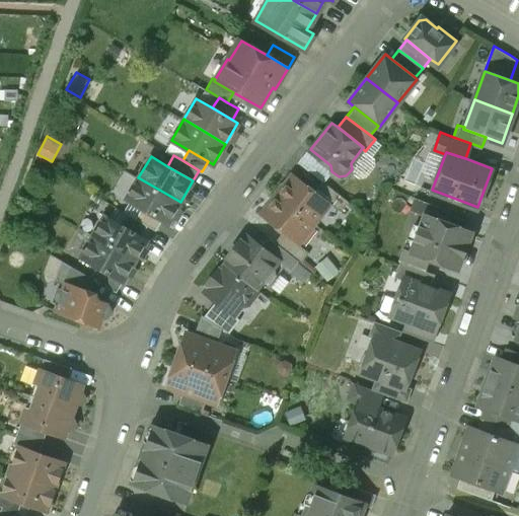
[(293,172),(277,194),(314,223),(330,202),(315,190),(293,172)]
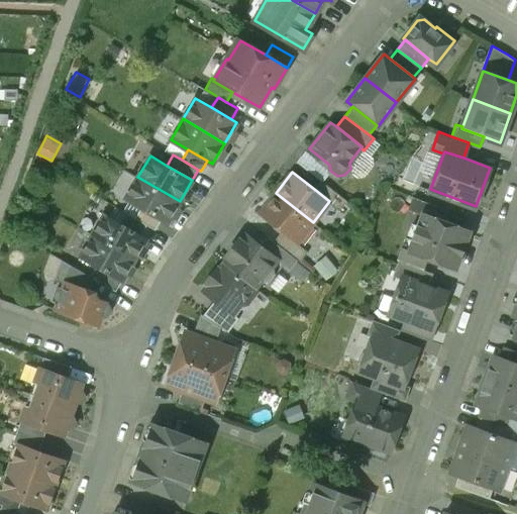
[(167,221),(180,201),(137,177),(125,197),(141,207),(162,218),(167,221)]
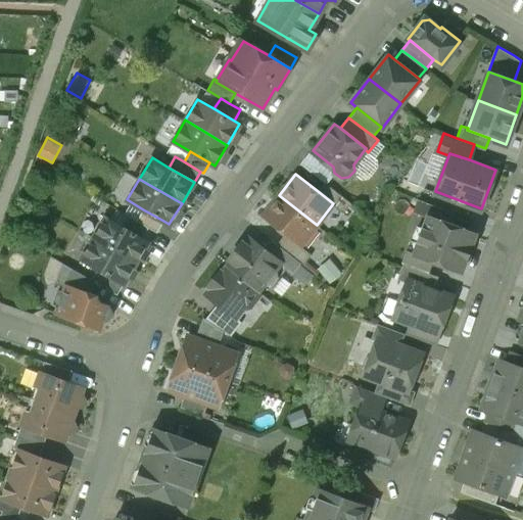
[(325,182),(318,191),(333,203),(343,211),(351,202),(325,182)]
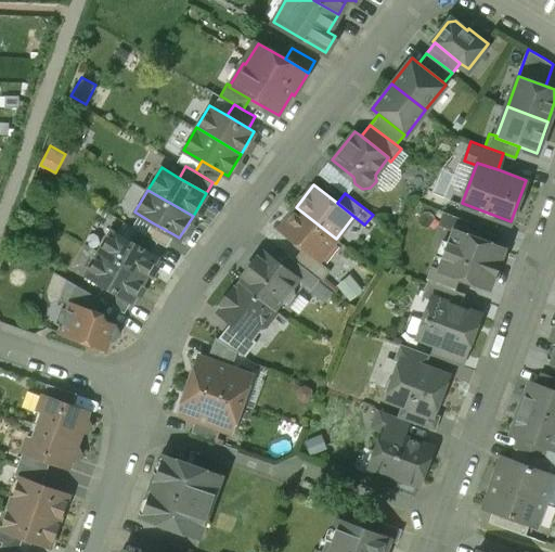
[(319,260),(336,239),(296,207),(279,229),(302,247),(319,260)]
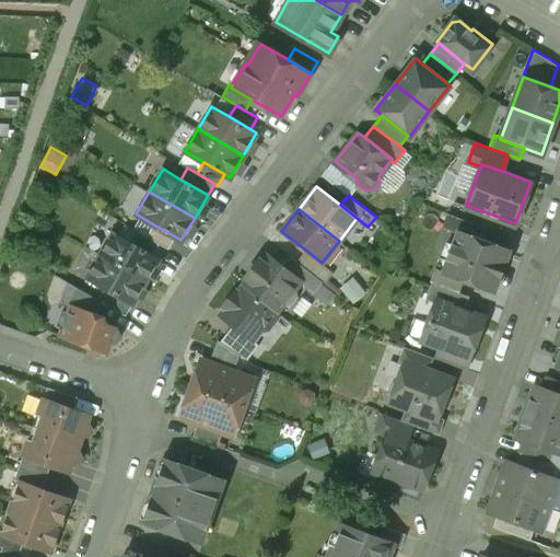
[(457,230),(476,236),(480,223),(447,212),(442,225),(457,231),(457,230)]
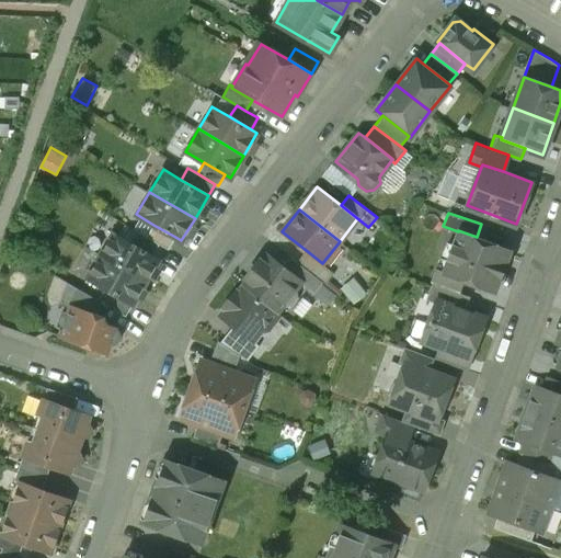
[(169,249),(175,237),(153,225),(147,236),(159,243),(169,249)]
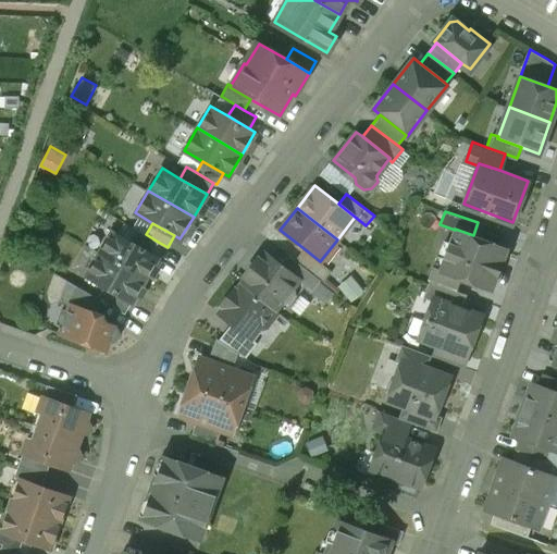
[(131,239),(151,253),(158,242),(146,234),(137,229),(131,239)]
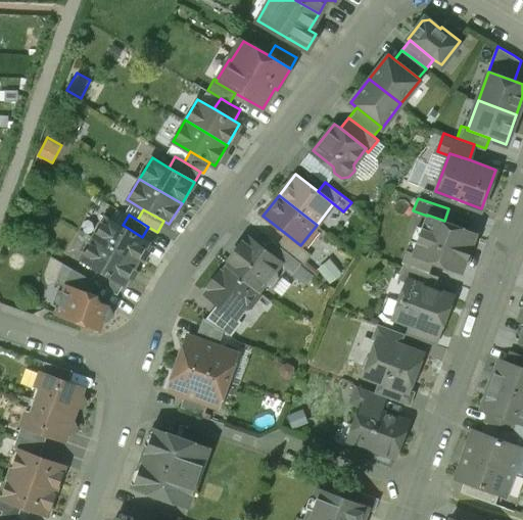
[(433,260),(462,271),(476,233),(444,221),(427,215),(427,216),(414,251),(414,252),(433,260)]
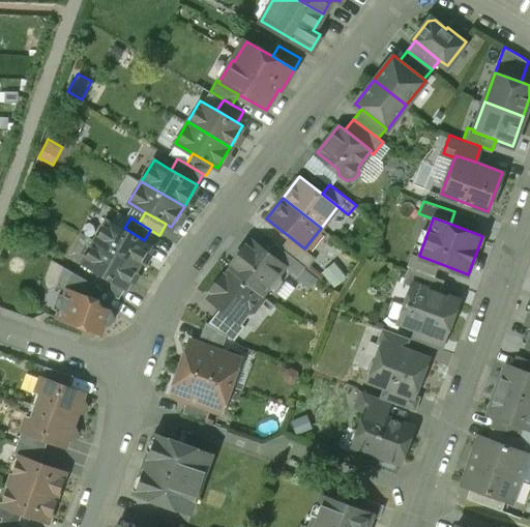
[(108,218),(94,240),(138,265),(150,243),(144,240),(124,228),(108,218)]
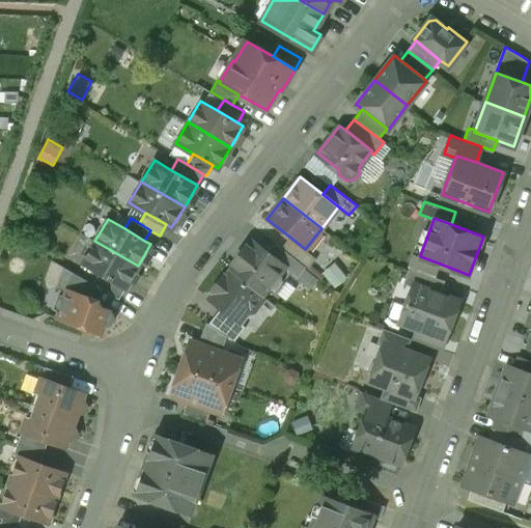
[(305,249),(289,237),(281,246),(306,266),(309,268),(316,257),(305,249)]
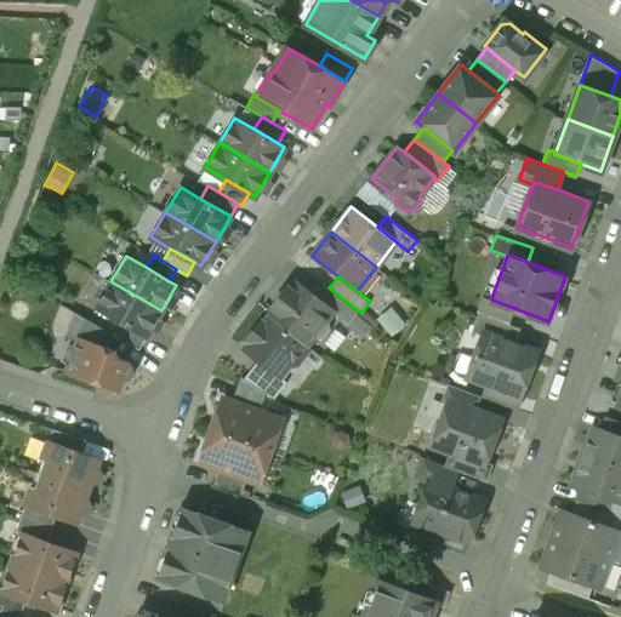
[(314,295),(295,280),(290,287),(288,285),(272,306),(274,308),(268,314),(307,344),(314,335),(315,336),(323,336),(329,327),(328,320),(326,319),(334,310),(334,309),(314,295)]
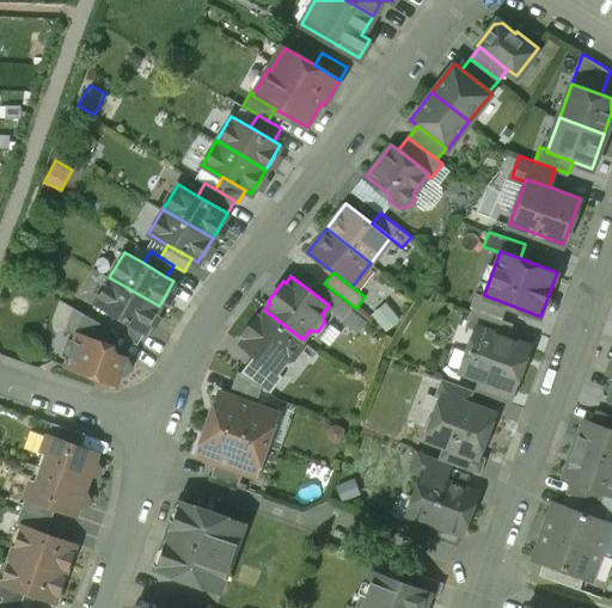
[(145,331),(159,306),(109,277),(95,302),(114,313),(145,331)]
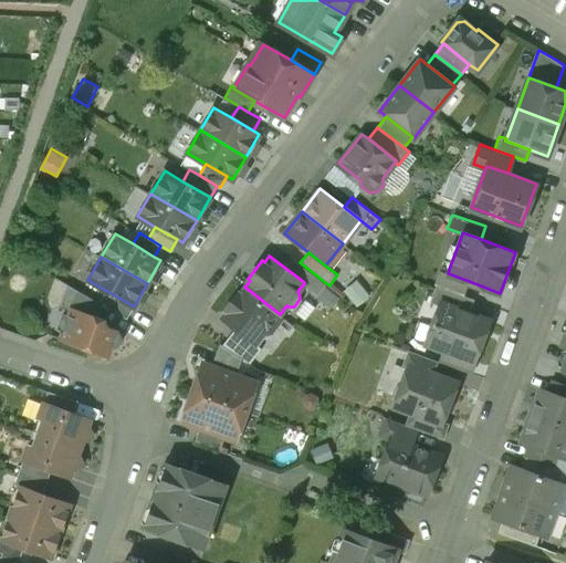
[(294,258),(286,269),(304,282),(304,283),(317,294),(326,283),(300,262),(294,258)]
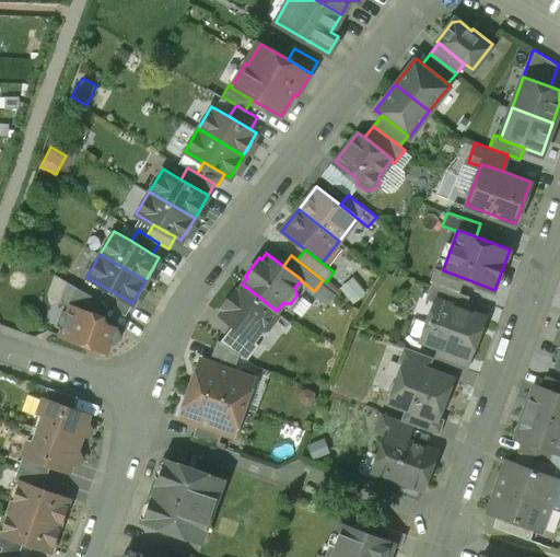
[(459,291),(464,278),(443,270),(443,269),(435,267),(430,280),(432,281),(459,291)]
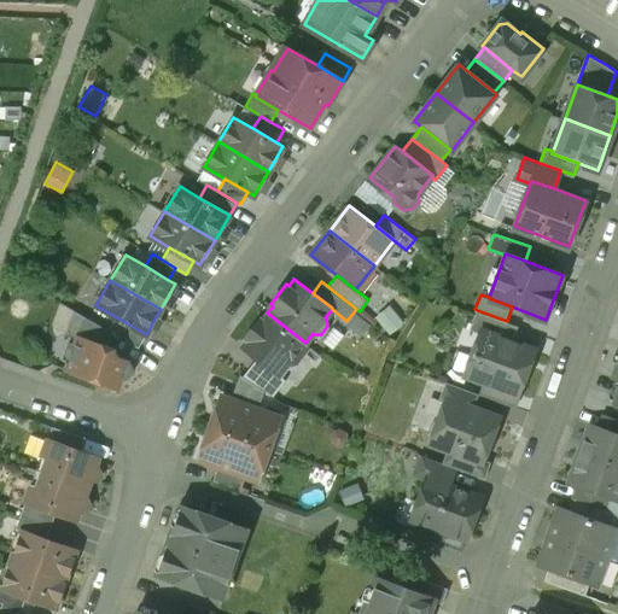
[(389,304),(374,316),(389,333),(403,321),(389,304)]
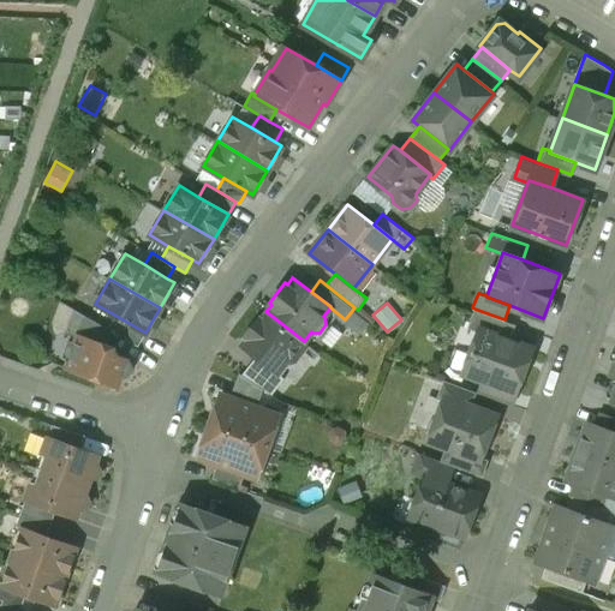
[(107,345),(112,330),(108,327),(75,307),(65,331),(77,336),(78,334),(107,345)]
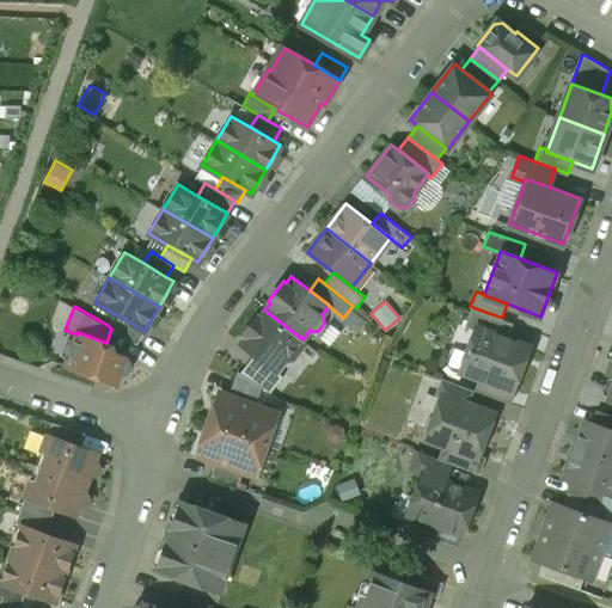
[(513,321),(502,318),(472,307),(465,325),(477,329),(478,326),(507,337),(513,321)]
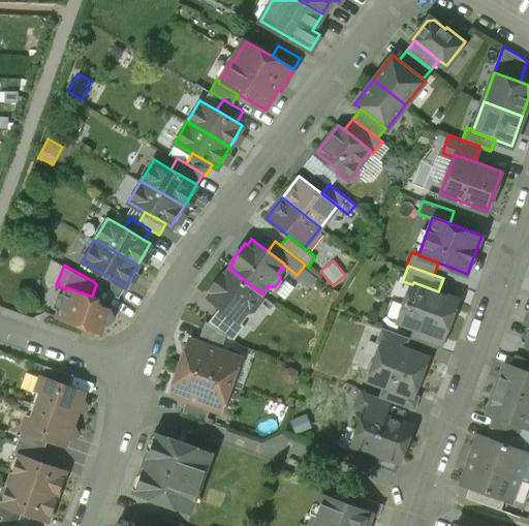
[(220,306),(240,321),(240,320),(261,294),(228,268),(224,274),(222,273),(210,288),(211,290),(207,296),(220,306)]
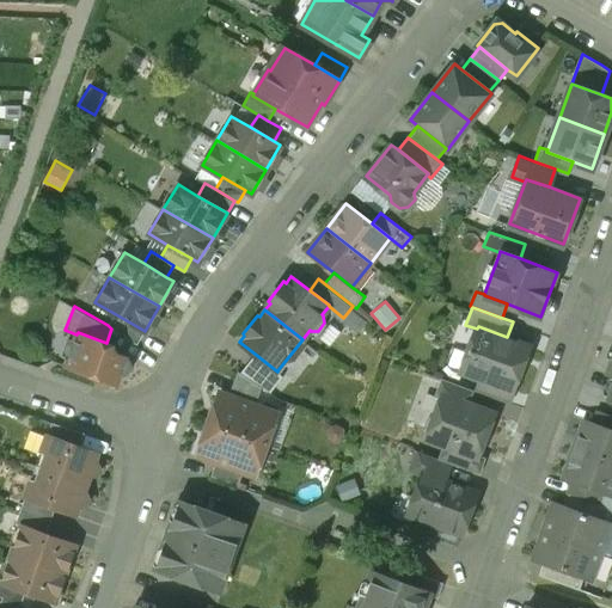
[(138,343),(145,331),(114,313),(108,325),(111,329),(138,343)]
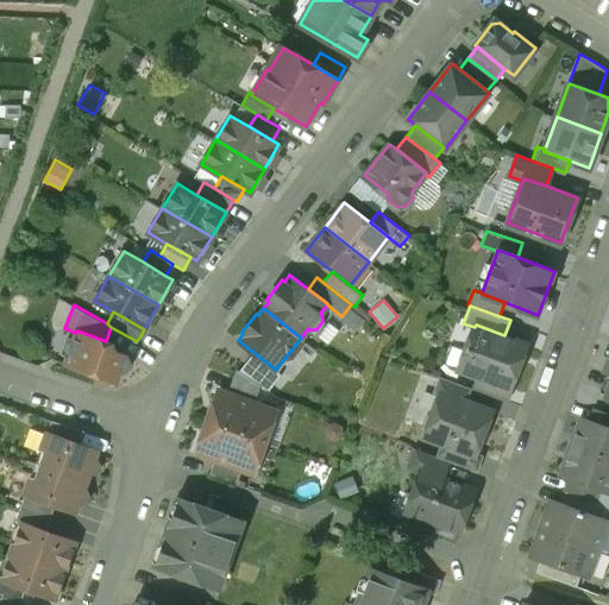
[(508,385),(510,386),(526,344),(504,335),(476,325),(475,327),(459,367),(481,376),(508,385)]
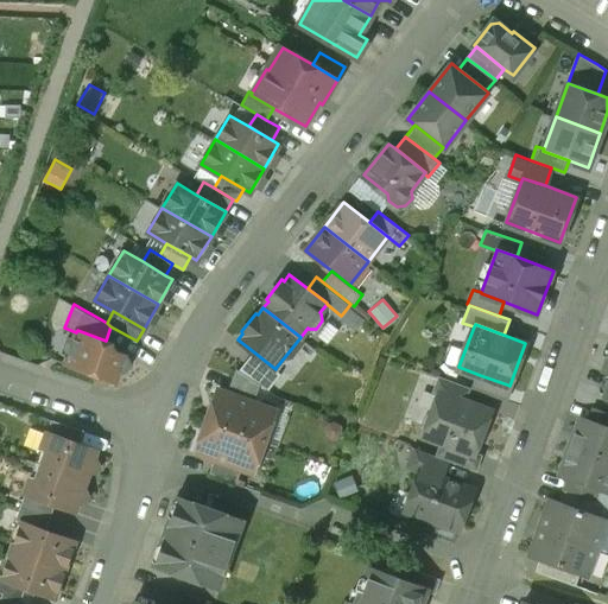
[(65,362),(115,379),(118,372),(125,372),(131,366),(130,358),(124,354),(114,350),(113,343),(106,341),(77,330),(76,332),(65,362)]
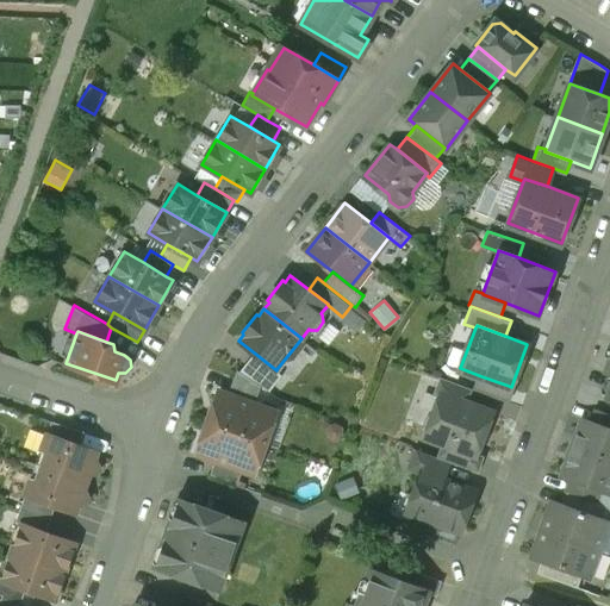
[(277,370),(254,353),(240,370),(261,385),(269,391),(282,374),(277,369),(277,370)]
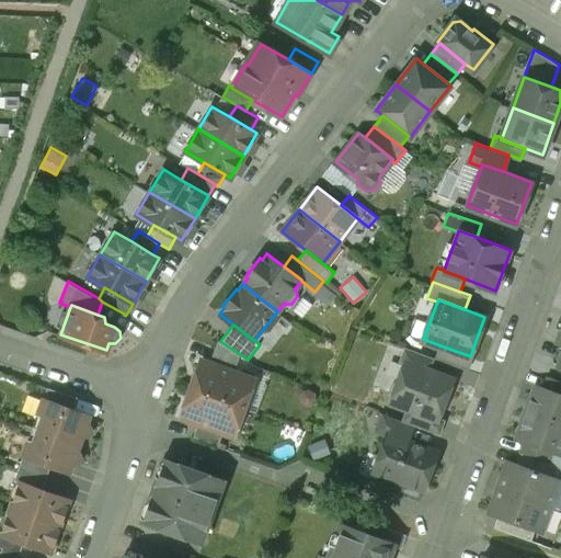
[(218,339),(209,362),(235,371),(240,354),(220,341),(218,339)]
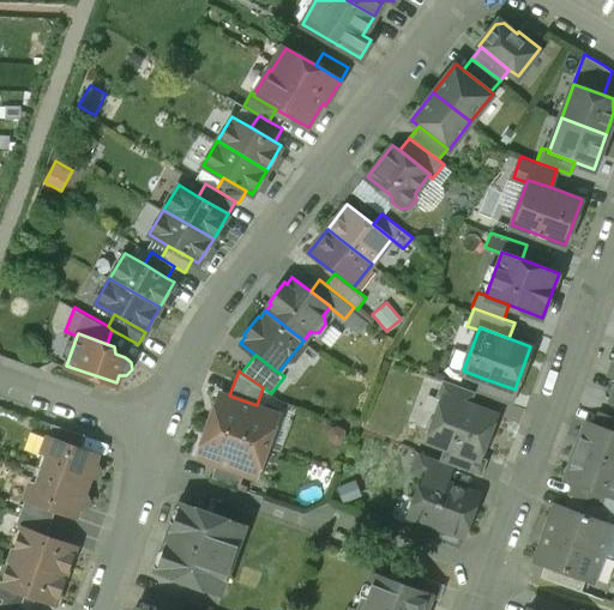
[(444,393),(470,403),(475,390),(444,378),(437,394),(443,396),(444,393)]
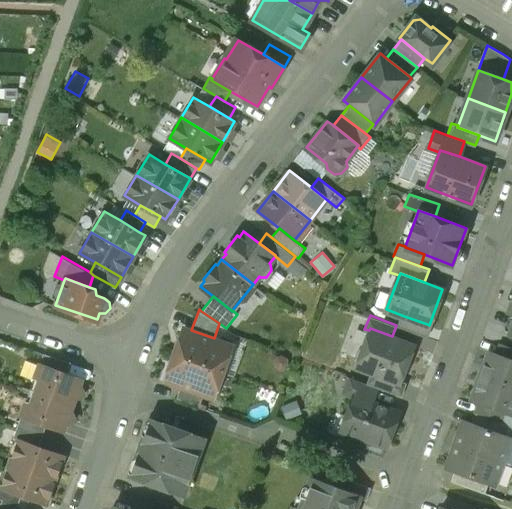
[(423,335),(427,324),(404,316),(400,326),(423,335)]
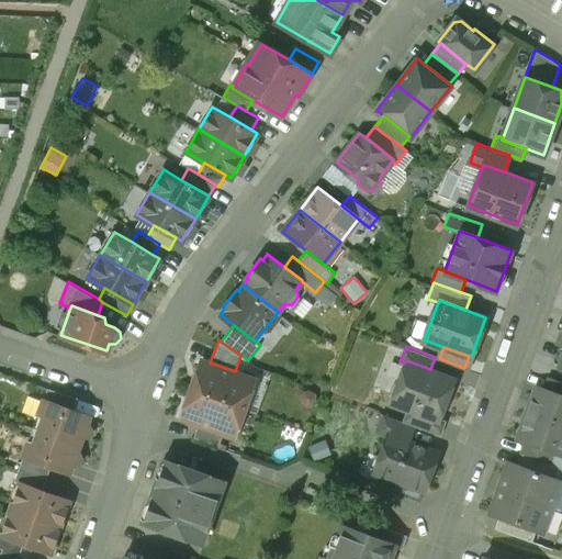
[(202,360),(191,388),(245,406),(256,379),(235,371),(210,362),(202,360)]
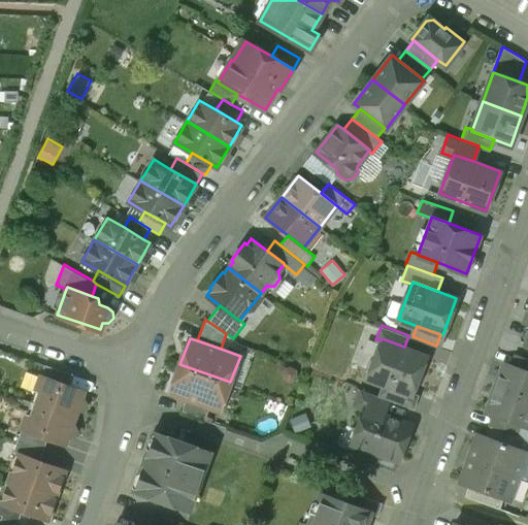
[(383,384),(411,394),(413,392),(426,355),(404,347),(382,338),(381,340),(375,356),(369,359),(366,367),(369,372),(367,378),(383,384)]
